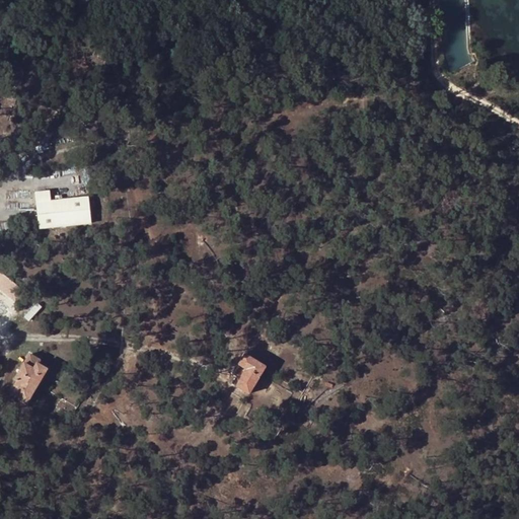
[(51,192),(36,194),(41,231),(91,226),(89,200),(52,204),(51,192)]
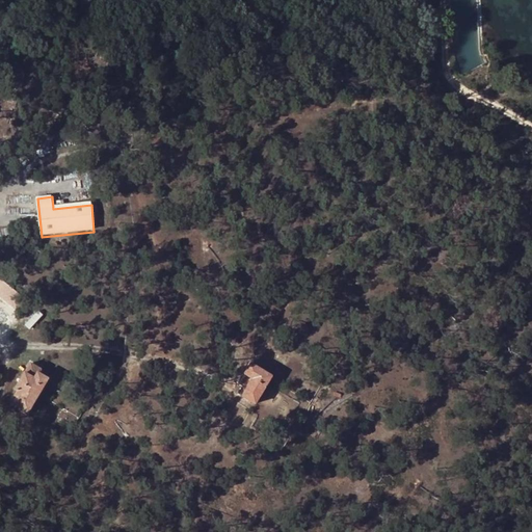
[(29,301),(0,276),(0,295),(21,312),(29,301)]
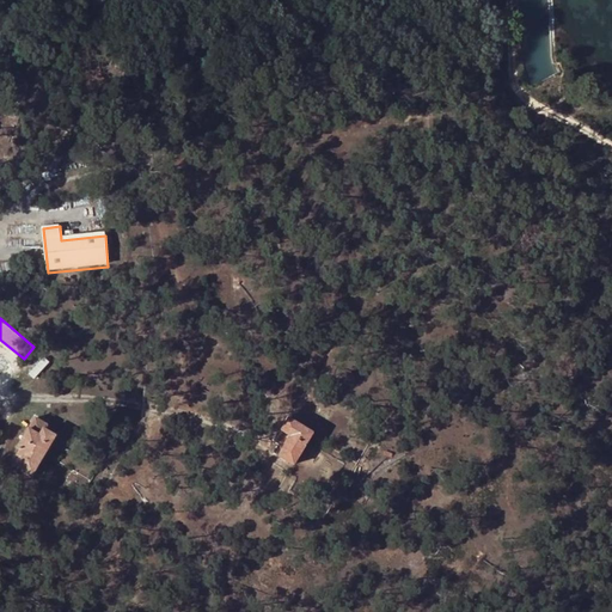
[(357,378),(348,372),(343,379),(353,386),(357,378)]
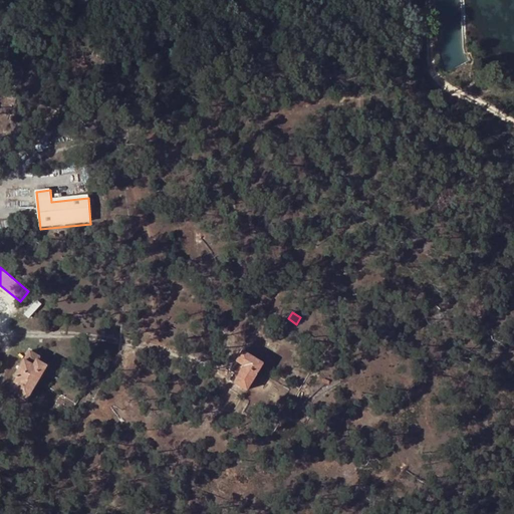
[(28,398),(48,365),(38,359),(41,355),(30,349),(15,374),(18,376),(15,381),(18,383),(14,390),(28,398)]
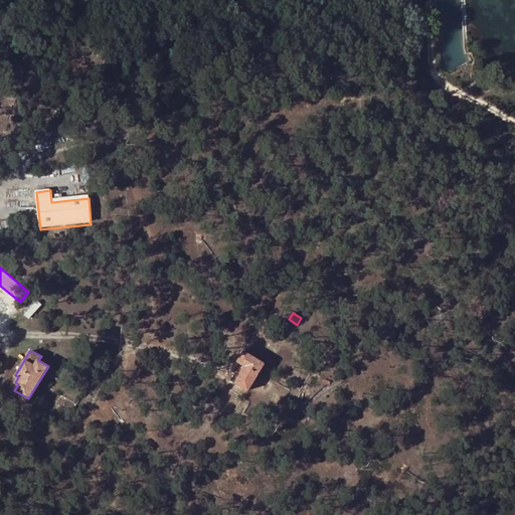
[(265,369),(244,358),(233,378),(236,380),(232,386),(250,396),(265,369)]
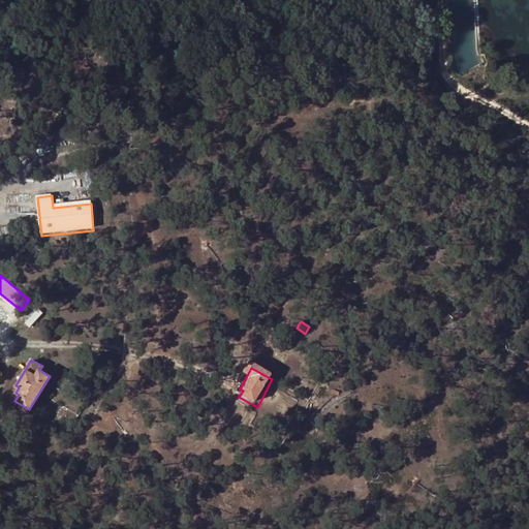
All buildings are outlined.
